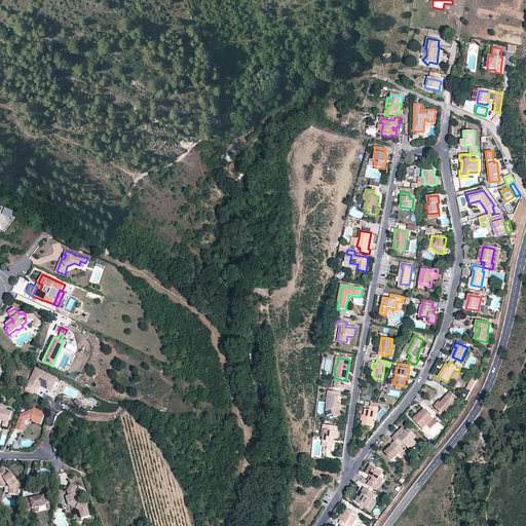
[(51,391),(58,379),(37,369),(29,384),(39,389),(41,385),(51,391)]
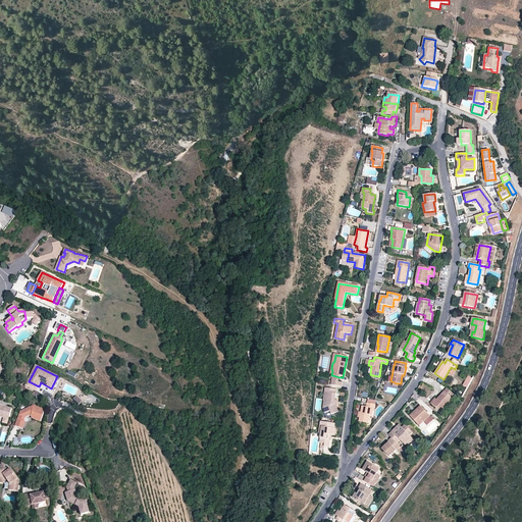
[(451,367),(447,374),(451,376),(455,369),(451,367)]
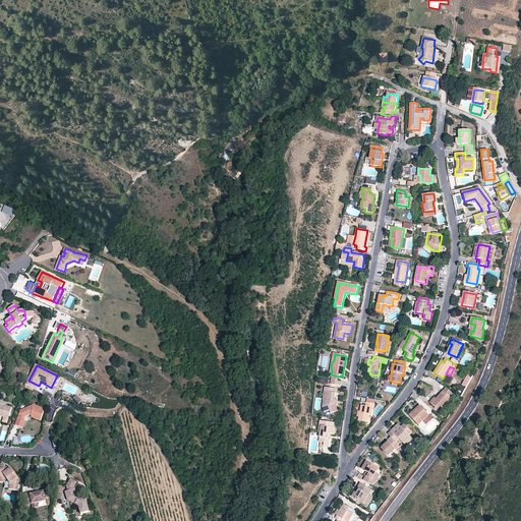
[(51,388),(41,382),(39,386),(29,381),(26,385),(38,391),(40,387),(53,394),(61,379),(57,375),(51,388)]
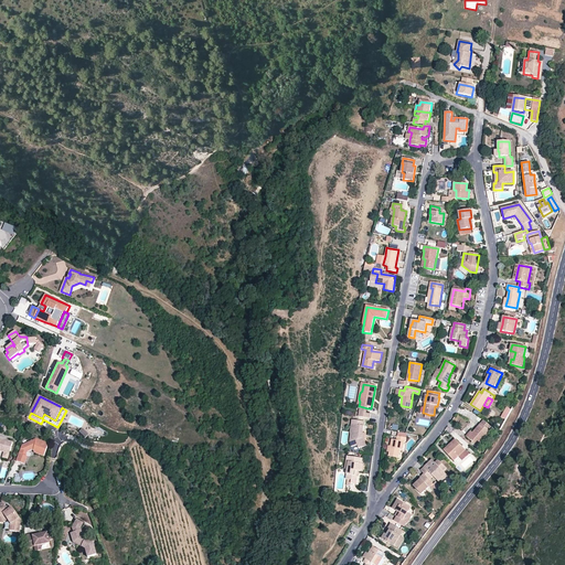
[(512,411),(507,407),(500,418),(505,422),(512,411)]
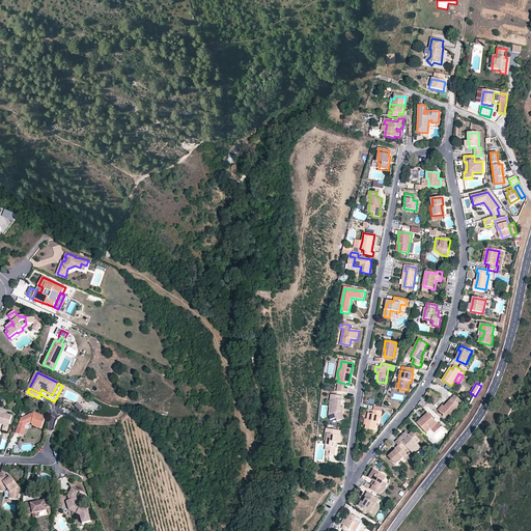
[(348,390),(348,384),(345,384),(344,387),(337,386),(336,392),(340,392),(340,389),(348,390)]
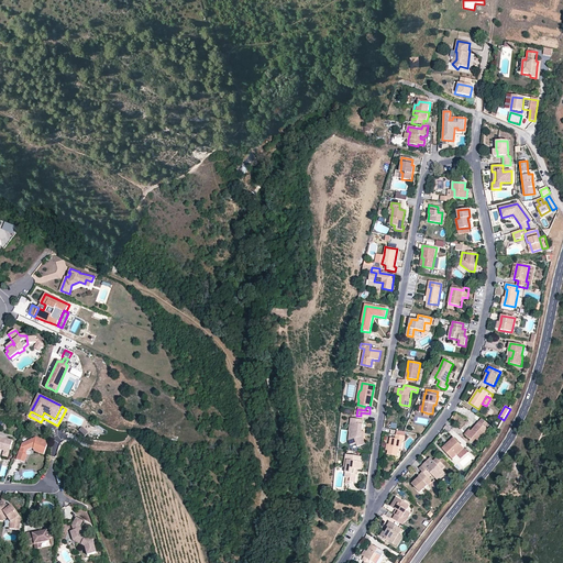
[(362,420),(351,418),(349,430),(349,431),(350,431),(348,440),(350,445),(356,443),(356,446),(362,444),(360,437),(361,431),(362,420)]
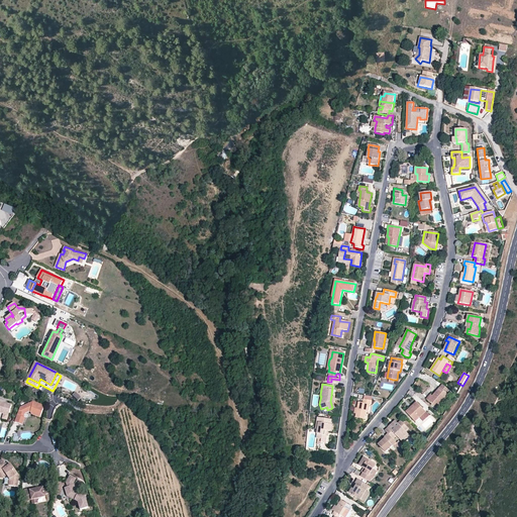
[(442,385),(439,388),(432,396),(428,401),(436,408),(447,394),(446,393),(449,389),(442,385)]
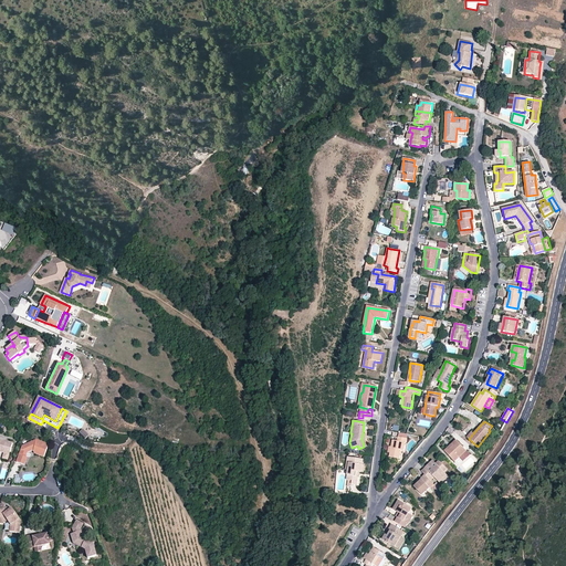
[(406,440),(397,438),(396,442),(392,441),(389,458),(397,460),(399,451),(402,452),(404,444),(406,444),(406,440)]
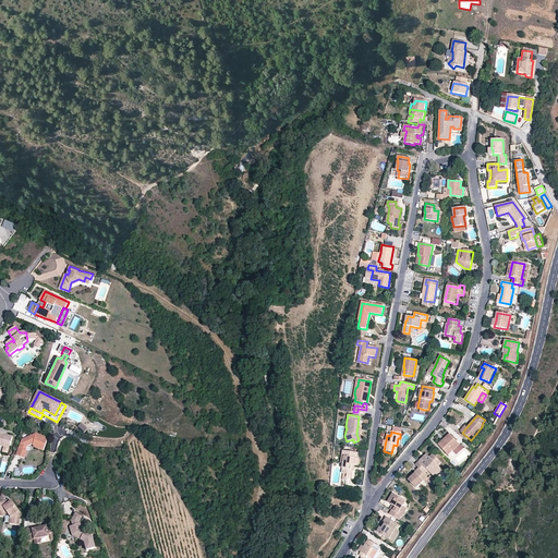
[(0,434),(0,446),(4,447),(10,449),(12,439),(7,438),(7,436),(0,434)]
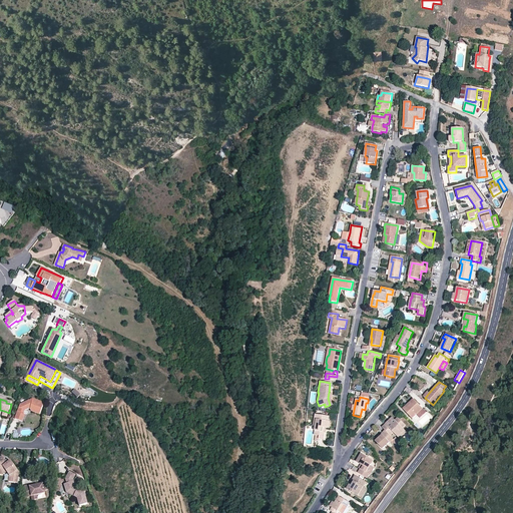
[(32,411),(40,414),(44,403),(33,399),(20,405),(15,420),(22,422),(25,415),(24,414),(25,411),(29,409),(31,410),(32,411)]
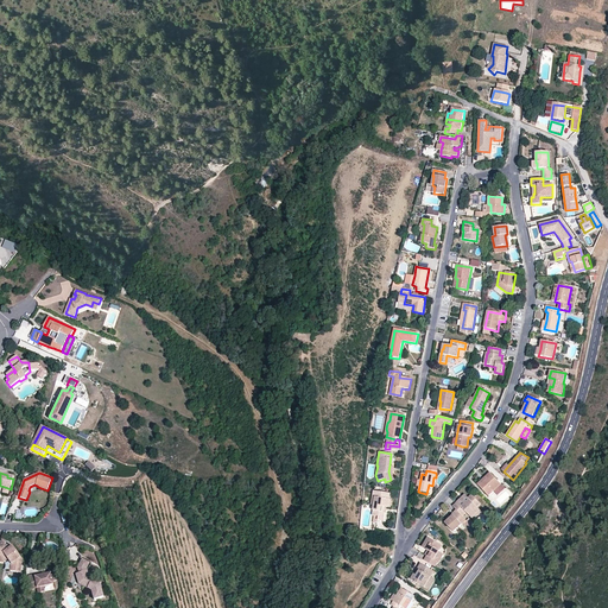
[(501,485),(491,474),(477,486),(488,496),(494,491),(501,485)]
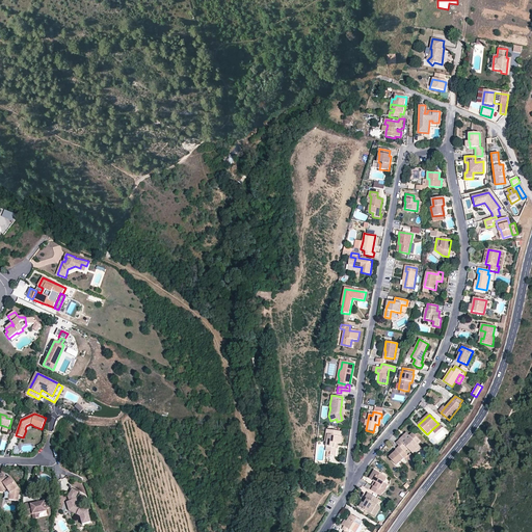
[(442,428),(439,424),(432,429),(436,433),(442,428)]
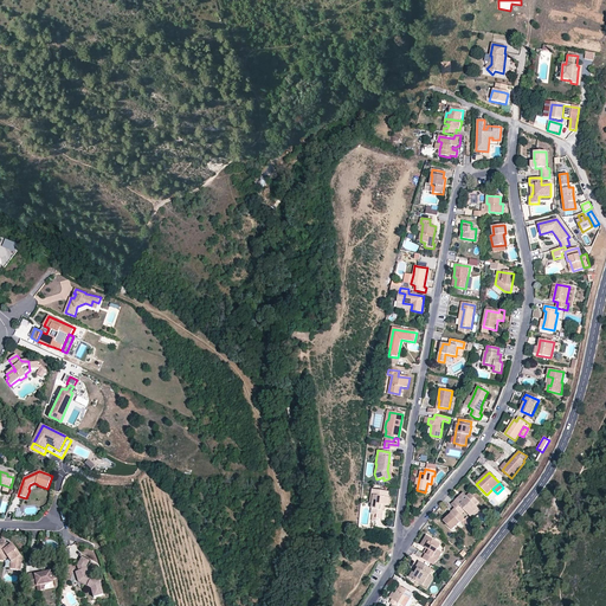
[(389,491),(374,490),(373,504),(371,514),(376,515),(375,519),(382,520),(384,505),(387,505),(388,497),(389,491)]
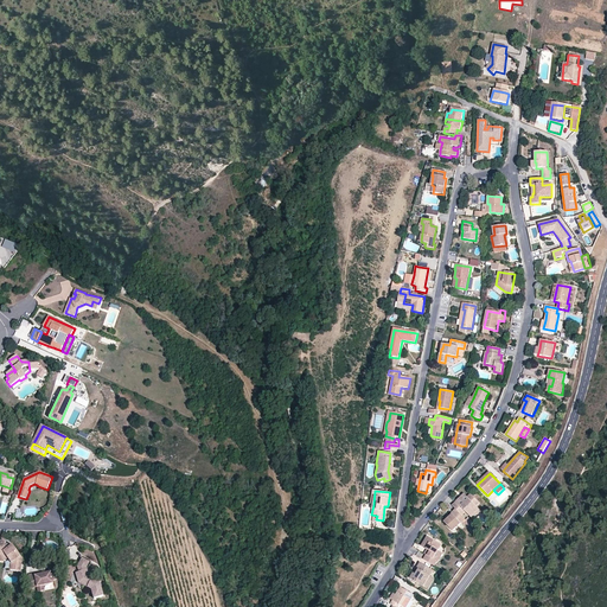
[(457,502),(452,505),(455,509),(461,516),(466,511),(472,518),(480,510),(477,506),(480,503),(472,494),(470,498),(465,502),(464,499),(459,504),(457,502)]
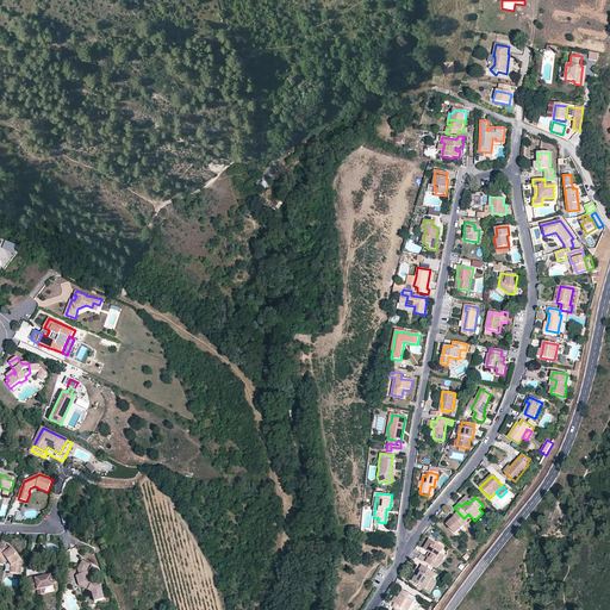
[(468,497),(459,504),(461,506),(466,502),(467,504),(472,500),(468,497)]
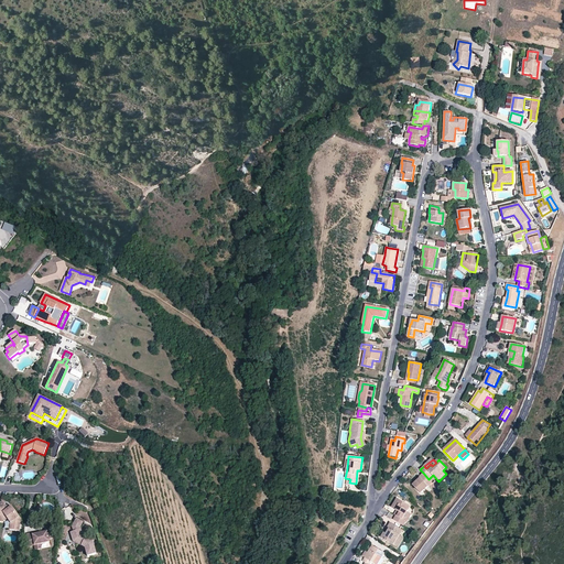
[(429,479),(423,473),(420,477),(421,478),(413,485),(421,494),(432,483),(429,479)]
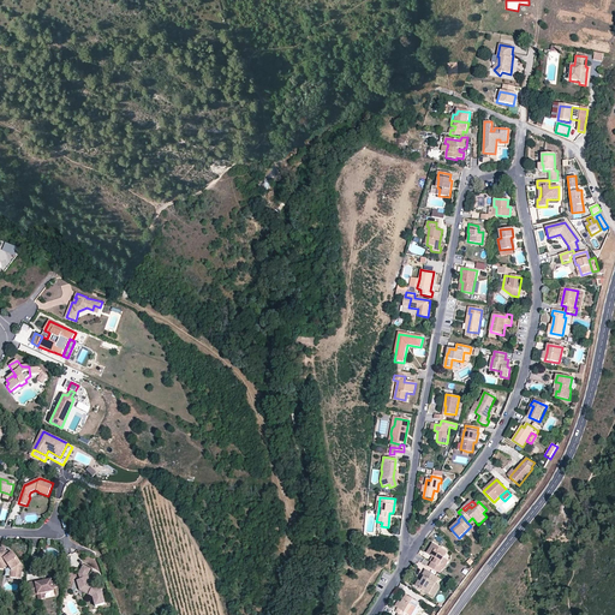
[(488,519),(487,517),(478,525),(479,526),(488,519)]
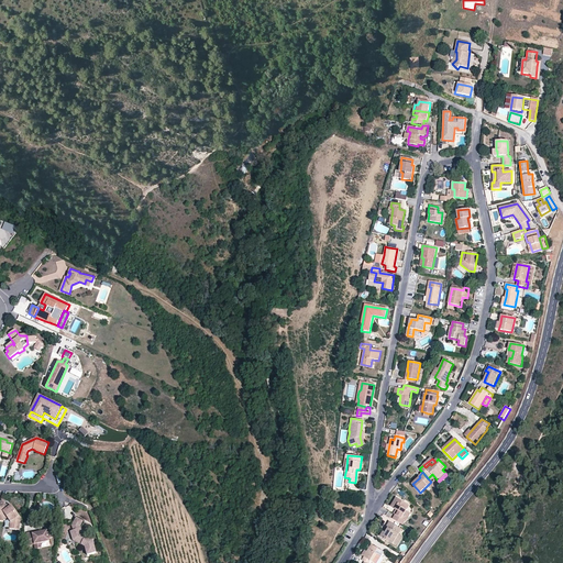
[(396,515),(393,519),(403,526),(405,520),(401,518),(406,510),(409,506),(396,498),(392,507),(397,510),(399,511),(397,516),(396,515)]
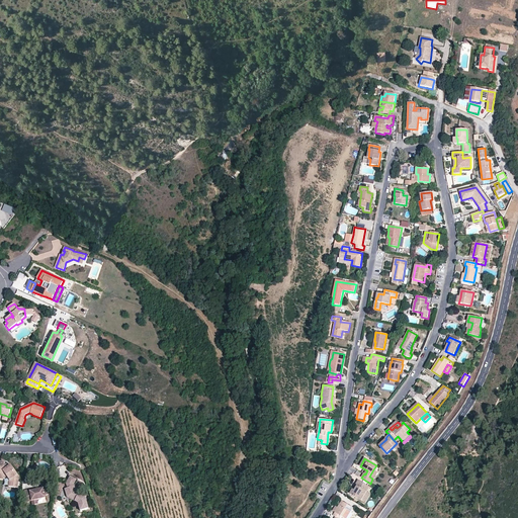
[(1,462),(0,465),(0,476),(5,478),(7,477),(10,482),(9,487),(18,489),(20,478),(12,466),(11,466),(9,468),(10,469),(8,470),(7,470),(8,465),(5,465),(5,463),(1,462)]
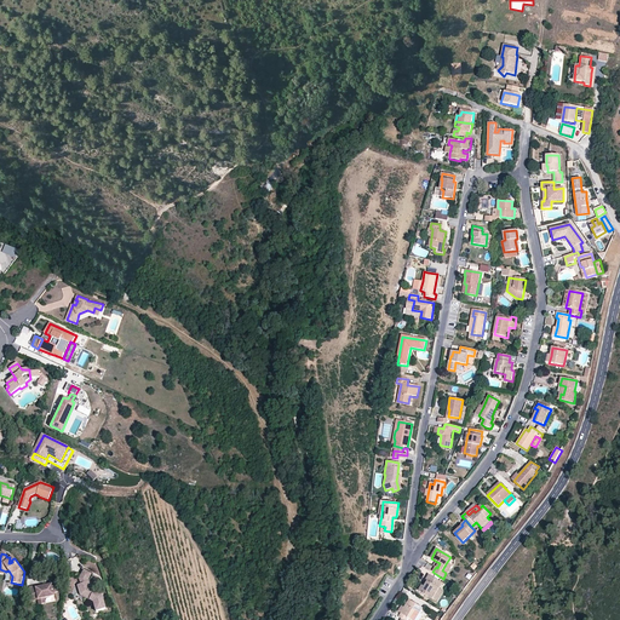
[(6,572),(0,569),(0,574),(7,577),(11,583),(12,577),(9,570),(6,572)]
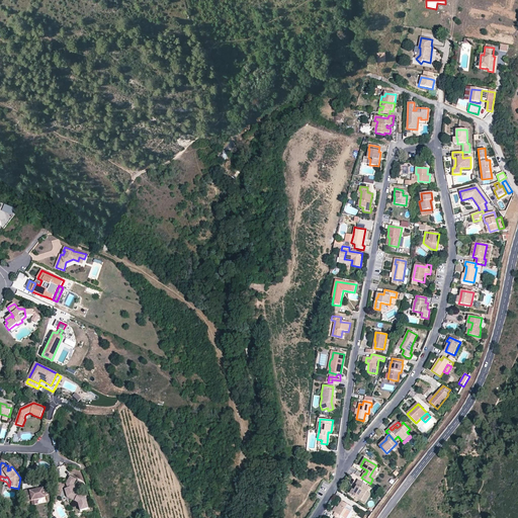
[(75,502),(79,504),(81,512),(89,509),(86,499),(79,495),(77,494),(76,492),(75,485),(77,481),(71,478),(67,485),(68,487),(68,489),(65,490),(68,498),(75,502)]
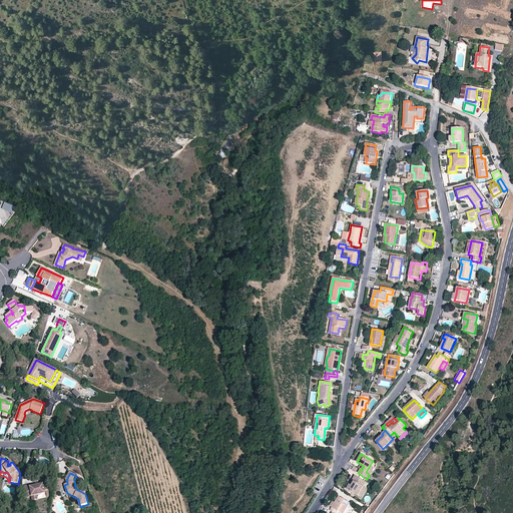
[(366,483),(356,476),(353,480),(355,482),(352,486),(350,485),(348,489),(358,496),(364,487),(366,483)]
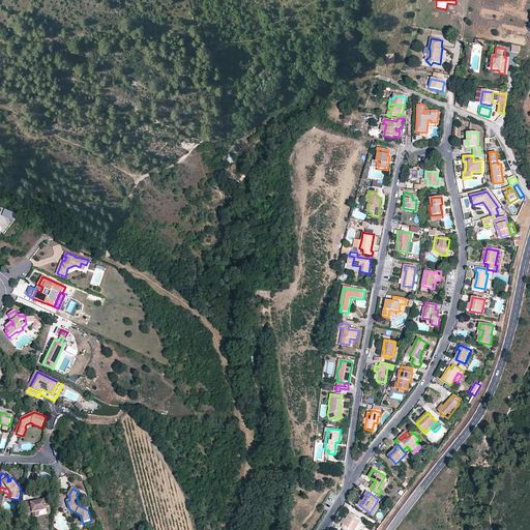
[(46,507),(50,506),(49,498),(43,498),(45,500),(31,503),(30,501),(25,502),(27,511),(32,511),(32,512),(37,511),(47,510),(46,507)]
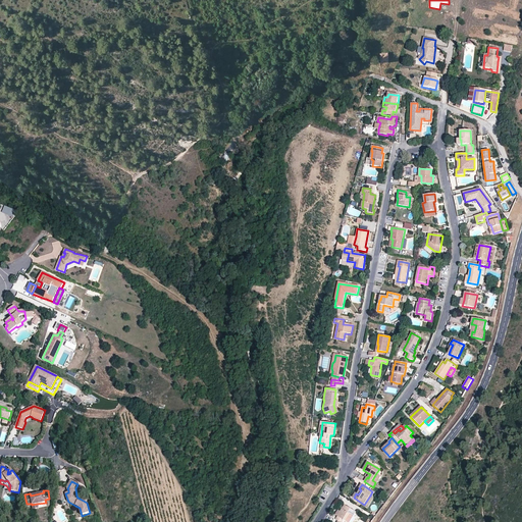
[(68,492),(68,490),(65,491),(59,501),(74,510),(75,506),(68,502),(65,493),(68,492)]
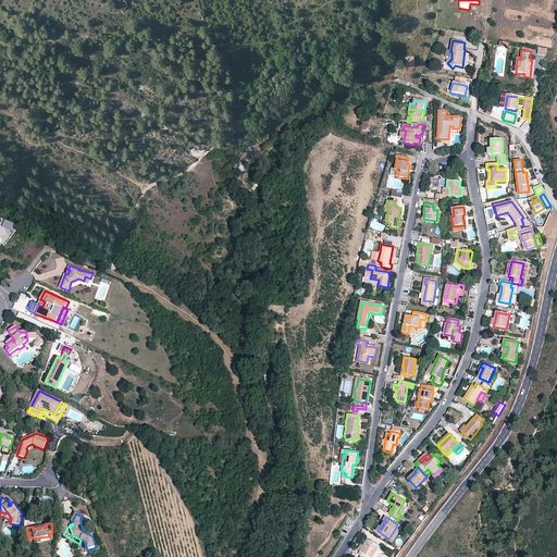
[(398,531),(395,529),(388,539),(392,541),(398,531)]
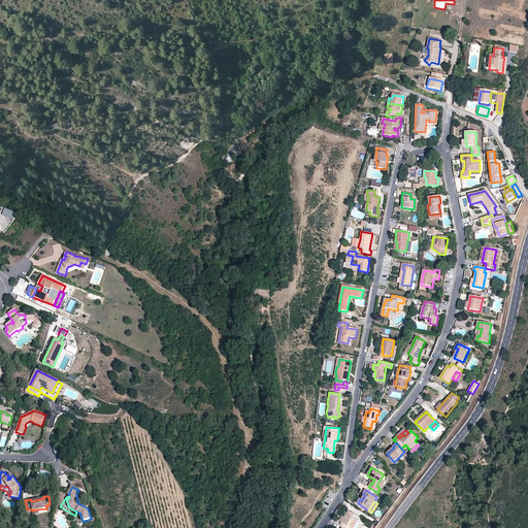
[(360,518),(349,512),(344,518),(342,522),(340,525),(341,527),(343,527),(345,527),(348,526),(350,527),(354,520),(357,522),(360,518)]
